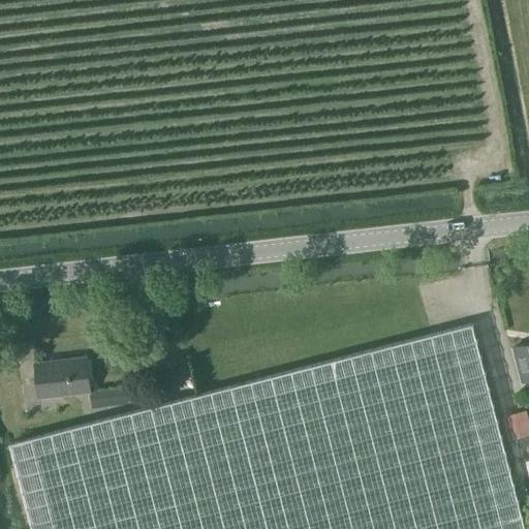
[(524,528),(471,323),(459,327),(179,399),(9,443),(31,528),(524,528)]
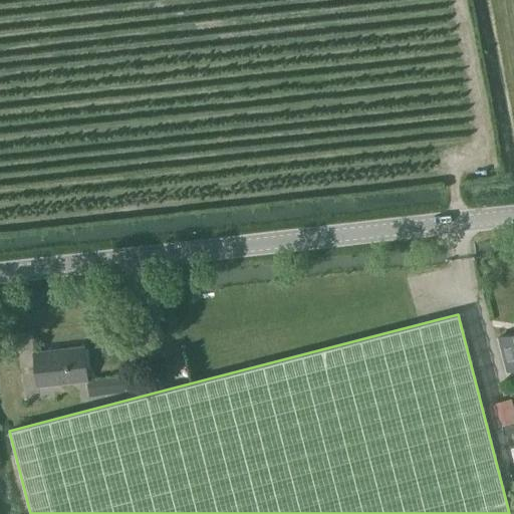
[(513,333),(498,337),(507,370),(513,367),(513,333)]
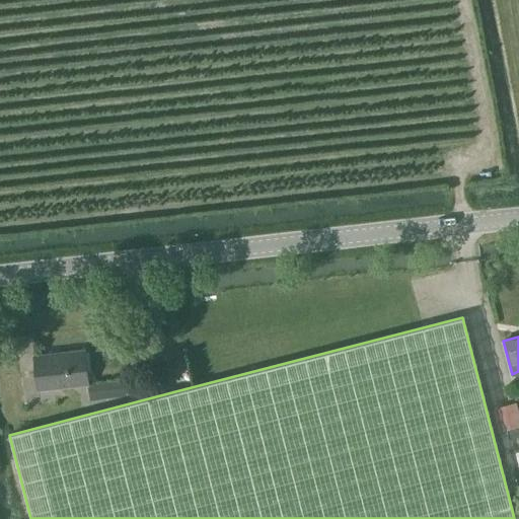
[(39,390),(89,384),(85,351),(34,356),(39,390)]
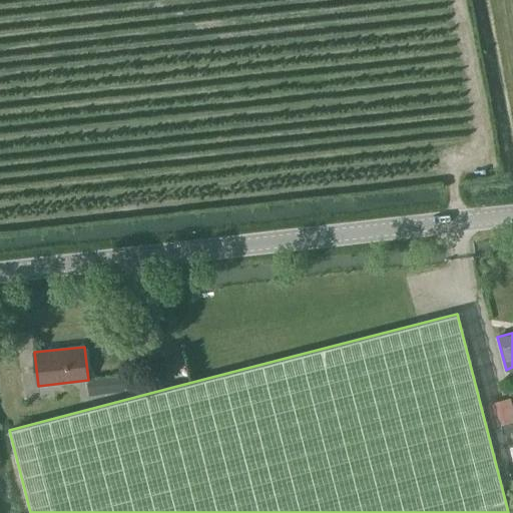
[(124,391),(122,375),(85,381),(88,396),(124,391)]
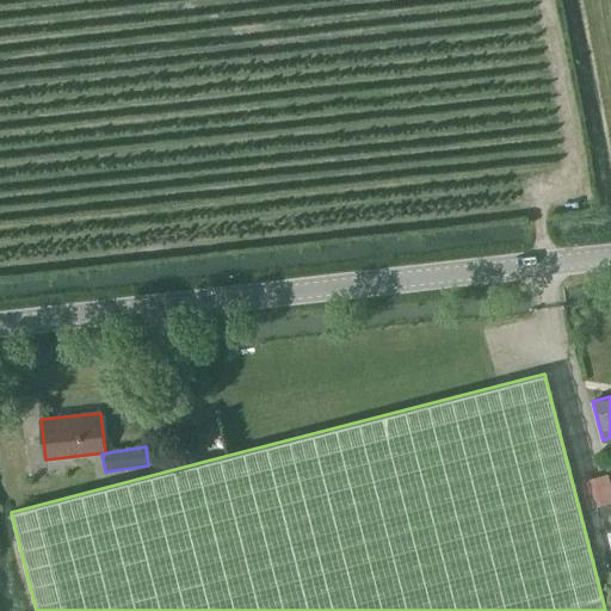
[(610,480),(609,471),(582,477),(588,506),(610,500),(610,480)]
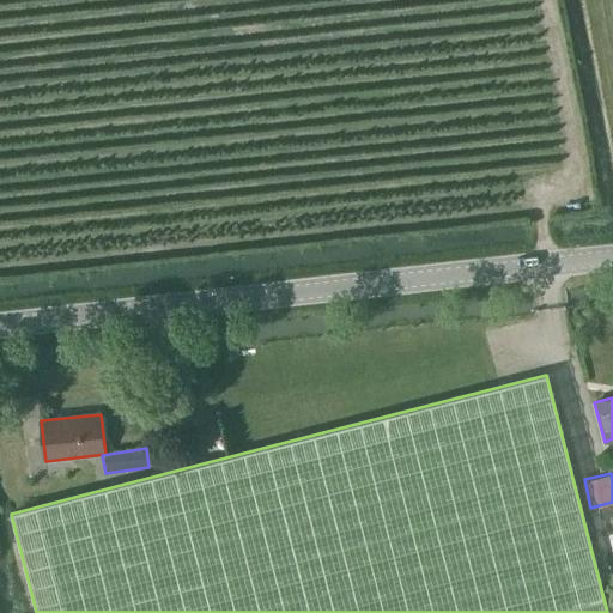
All buildings are outlined.
